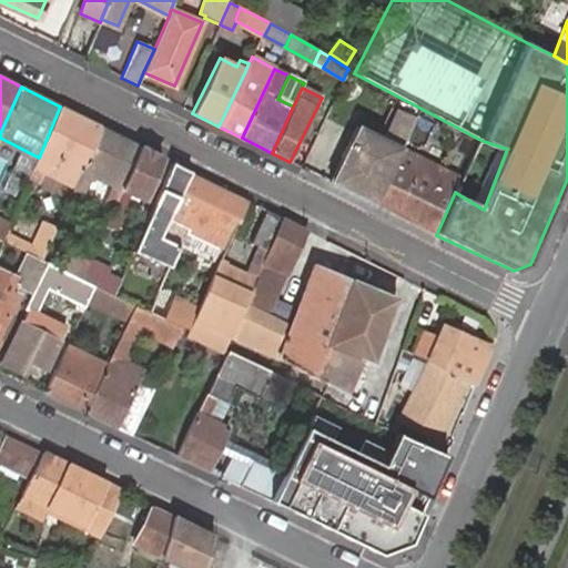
[(100,127),(60,107),(39,158),(30,179),(38,183),(43,172),(51,156),(63,164),(61,169),(59,173),(56,179),(74,188),(74,186),(100,127)]
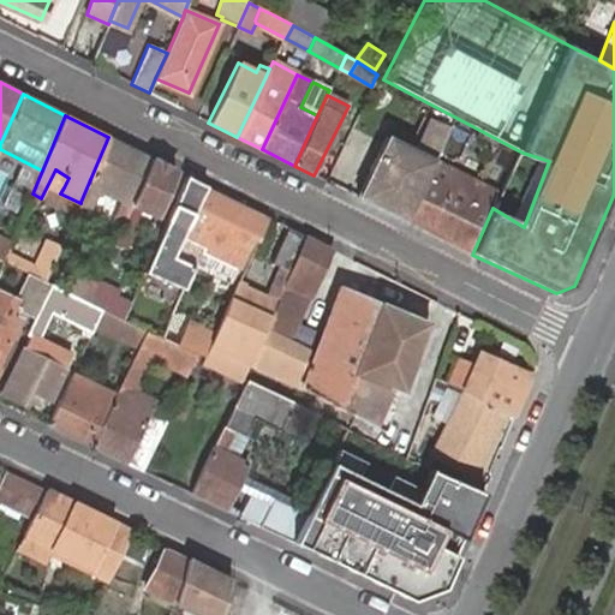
[(430,157),(435,160),(437,155),(449,130),(429,120),(416,150),(425,155),(430,157)]
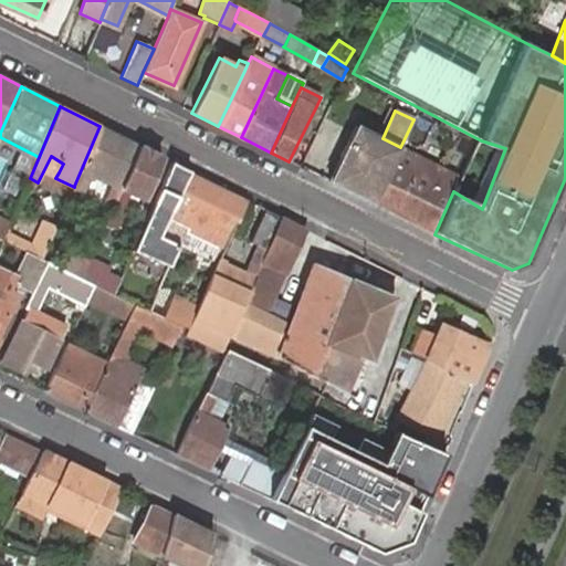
[(457,146),(462,135),(438,123),(432,134),(457,146)]
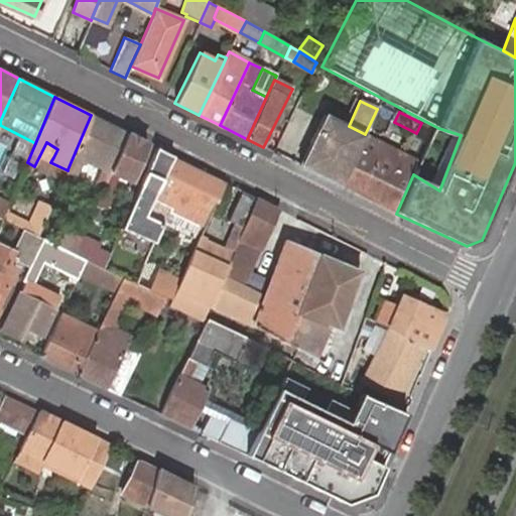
[(299,165),(341,185),(342,182),(347,172),(359,146),(365,134),(361,132),(357,130),(349,126),(342,123),(329,116),(324,114),(299,165)]
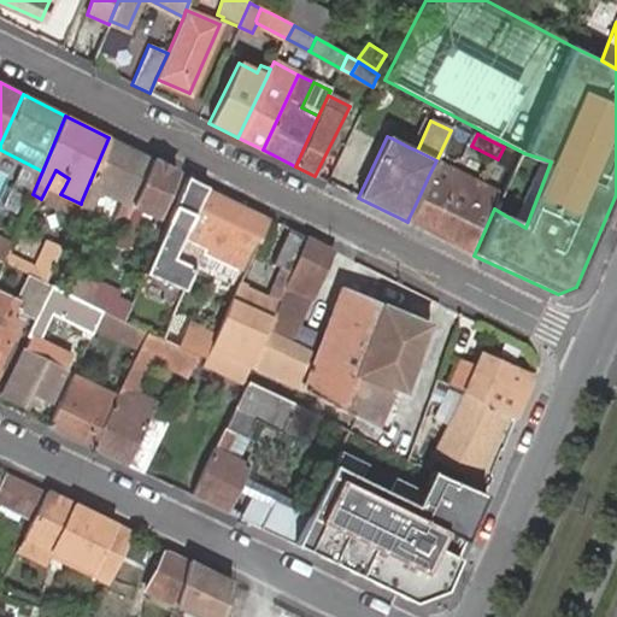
[(152,159),(109,137),(81,203),(90,206),(93,203),(95,197),(97,192),(107,197),(112,198),(123,203),(117,217),(125,221),(131,205),(152,159)]
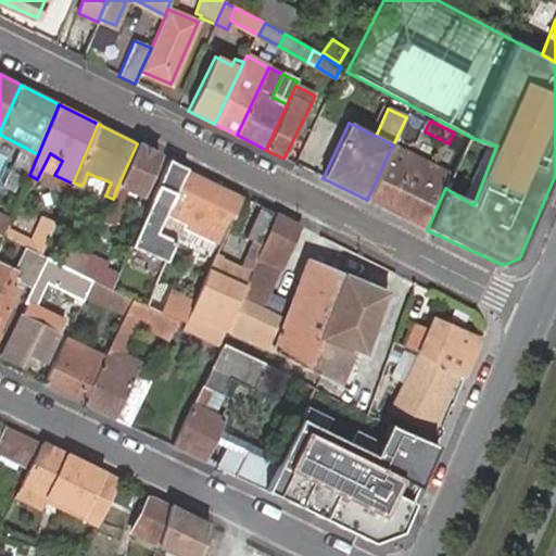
[(159,154),(137,143),(118,185),(113,199),(103,220),(114,225),(128,193),(129,189),(135,191),(140,194),(159,154)]
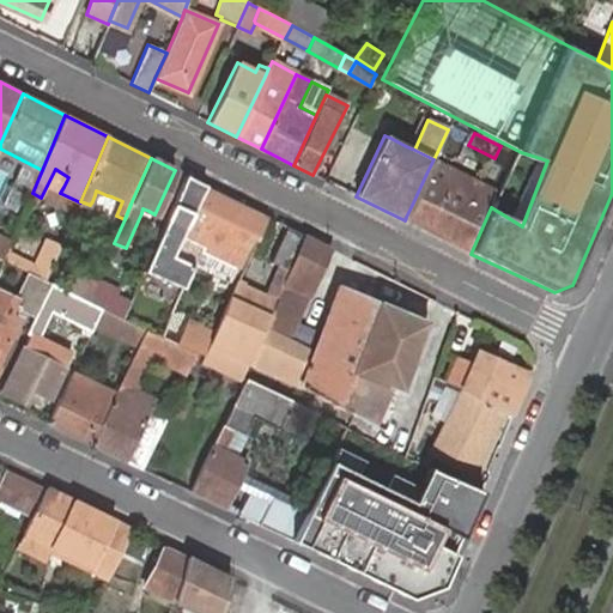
[(55,169),(47,186),(60,193),(62,180),(66,182),(68,177),(55,169)]
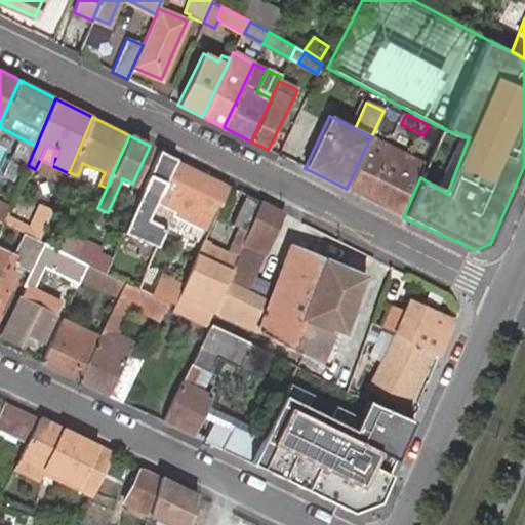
[(420,177),(365,149),(353,175),(348,186),(347,189),(365,198),(403,217),(420,177)]
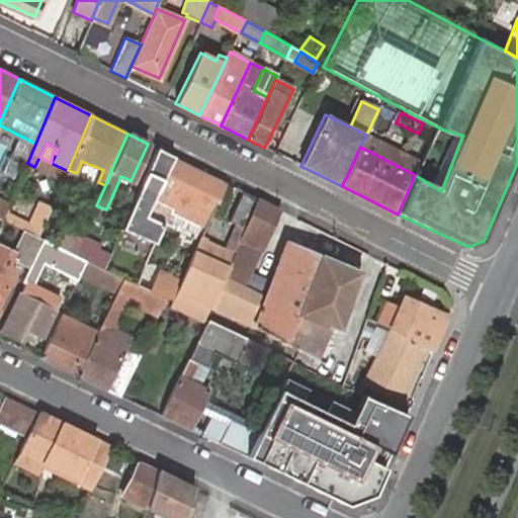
[(227,183),(174,157),(161,184),(172,190),(165,206),(169,208),(176,211),(180,214),(188,218),(193,221),(201,224),(211,202),(213,197),(219,200),(227,183)]
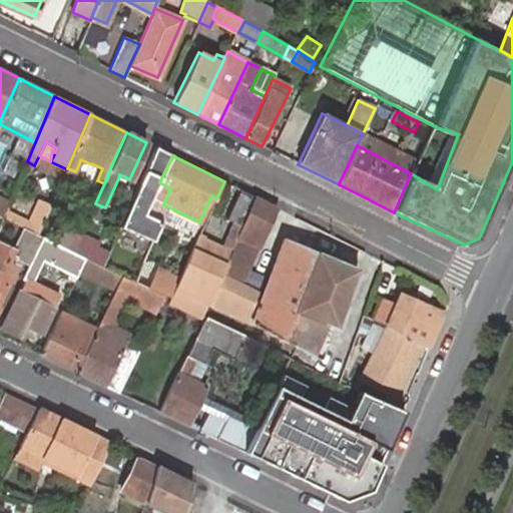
[(77,168),(75,171),(83,175),(88,165),(89,163),(80,159),(79,163),(77,168)]
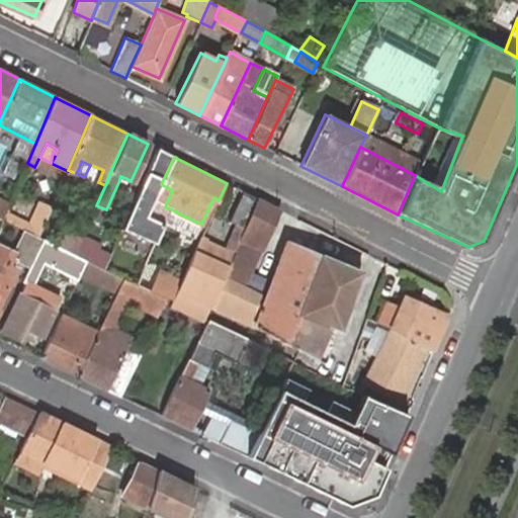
[(165,206),(172,190),(161,184),(146,216),(161,224),(169,208),(165,206)]
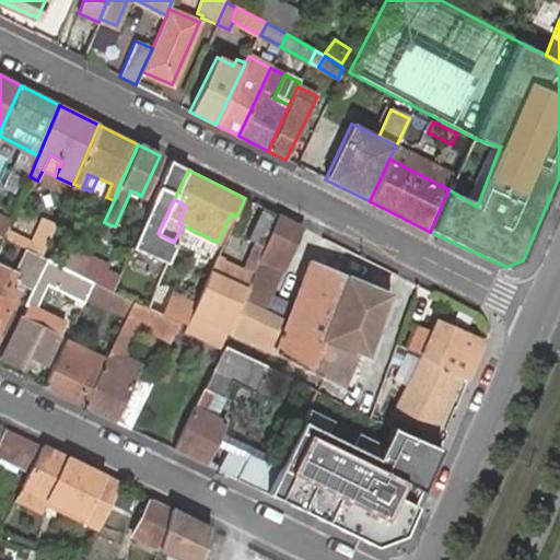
[(277,214),(263,207),(247,240),(253,243),(255,243),(244,269),(237,266),(232,263),(218,257),(187,325),(185,330),(199,338),(205,340),(220,348),(221,345),(226,333),(241,301),(253,272),(258,260),(264,247),(277,214)]
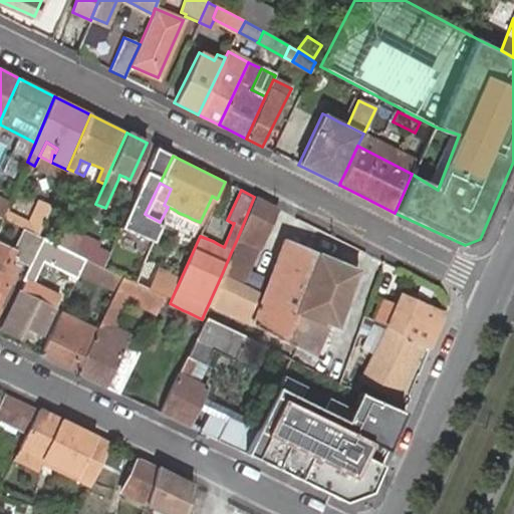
[(0,217),(2,218),(5,211),(9,202),(0,197),(0,217)]
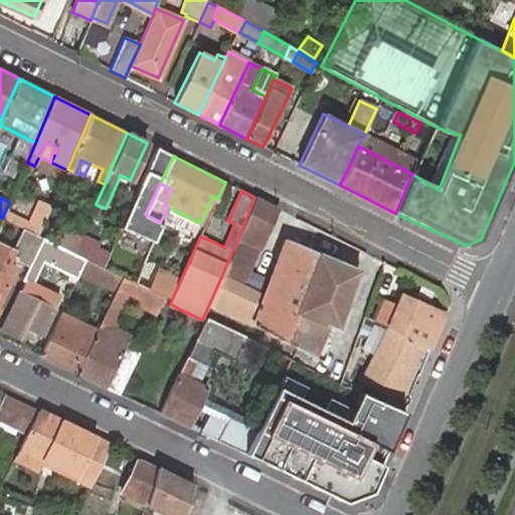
[(232,250),(221,277),(208,306),(218,310),(250,325),(312,356),(318,359),(322,361),(327,364),(330,357),(325,354),(329,343),(335,330),(336,330),(345,305),(349,295),(359,271),(319,253),(286,239),(263,296),(244,288),(240,286),(258,248),(261,250),(279,209),(254,197),(242,227),(237,239),(232,250)]
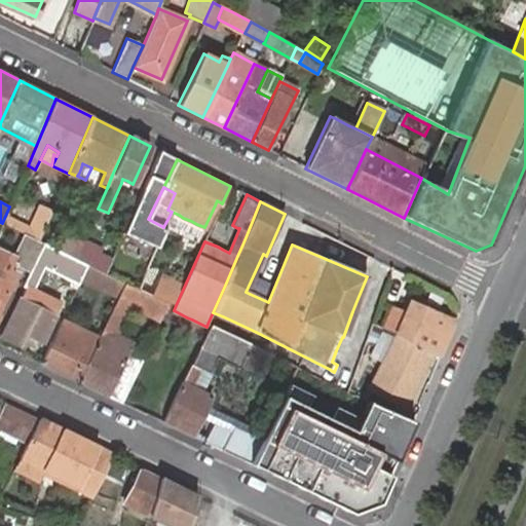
[(40,207),(30,228),(27,235),(39,241),(51,213),(40,207)]
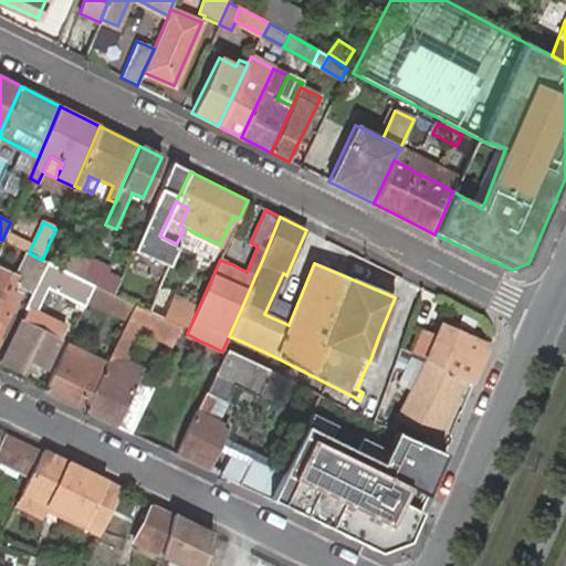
[(32,245),(6,232),(2,240),(4,241),(27,252),(29,253),(32,245)]
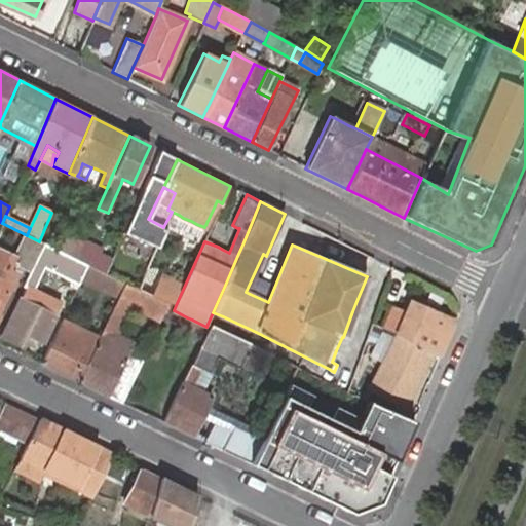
[(78,254),(88,231),(82,229),(77,240),(65,235),(62,242),(57,240),(52,248),(76,260),(78,254)]
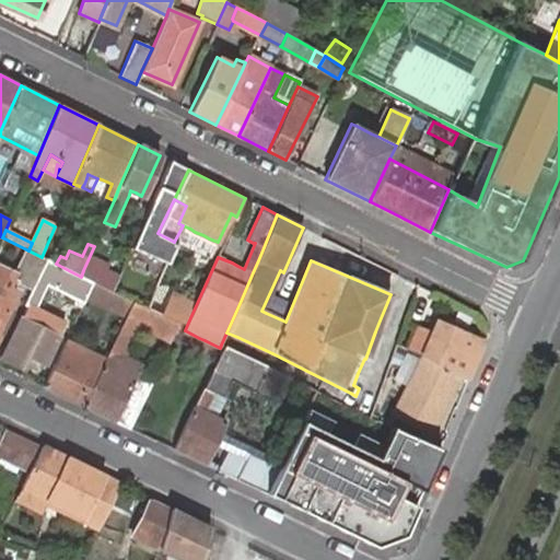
[(46,259),(42,257),(28,251),(26,249),(14,273),(0,267),(0,326),(19,290),(13,288),(16,281),(33,288),(46,259)]
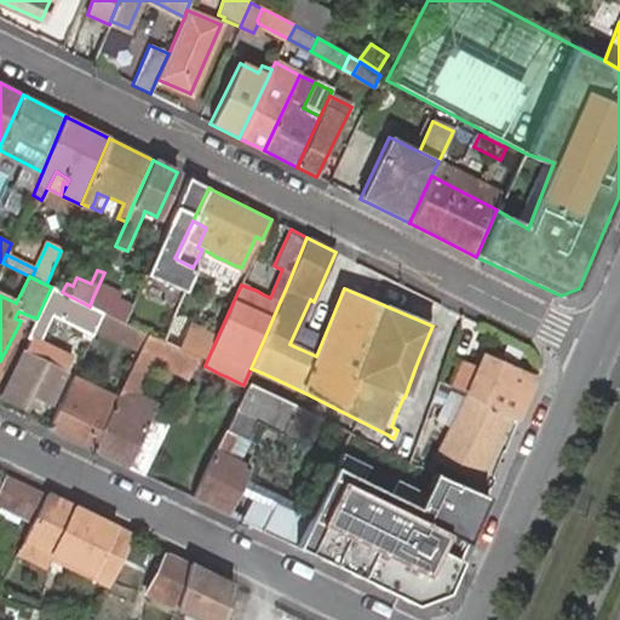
[(62,292),(51,287),(36,319),(28,337),(32,338),(3,396),(24,407),(27,401),(32,392),(46,400),(50,402),(72,357),(39,342),(47,325),(52,315),(92,334),(95,329),(103,313),(90,306),(62,292)]
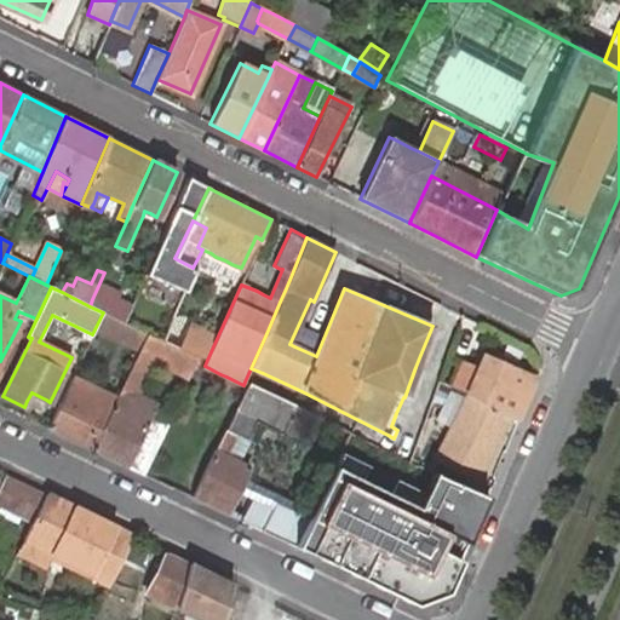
[(132,305),(97,288),(92,299),(90,306),(103,313),(118,321),(124,323),(130,311),(132,305)]
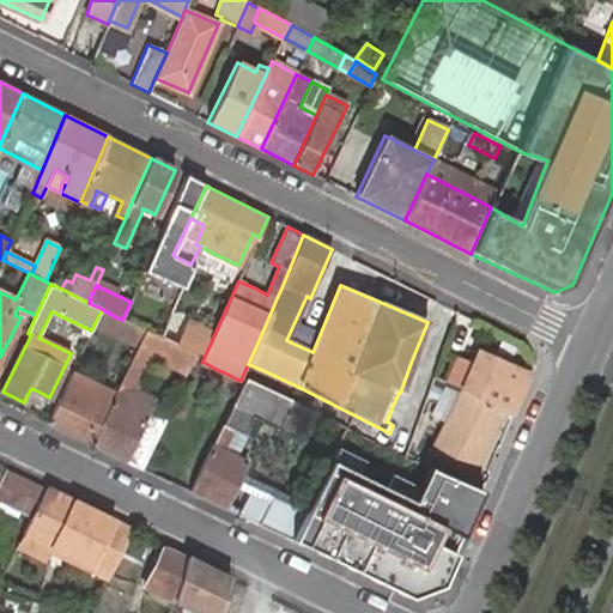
[(116,317),(102,309),(93,326),(109,333),(116,317)]
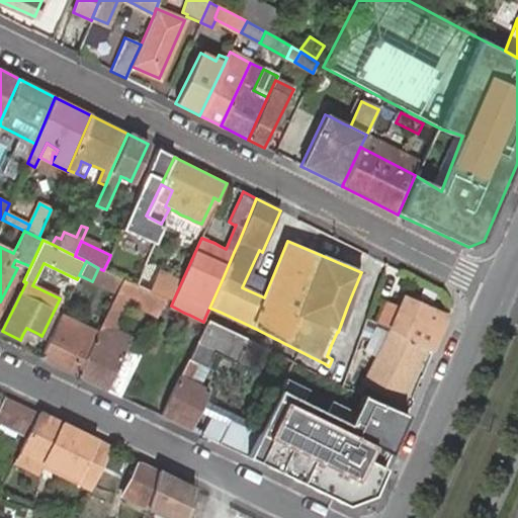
[(122,279),(103,270),(98,268),(92,281),(116,292),(122,279)]
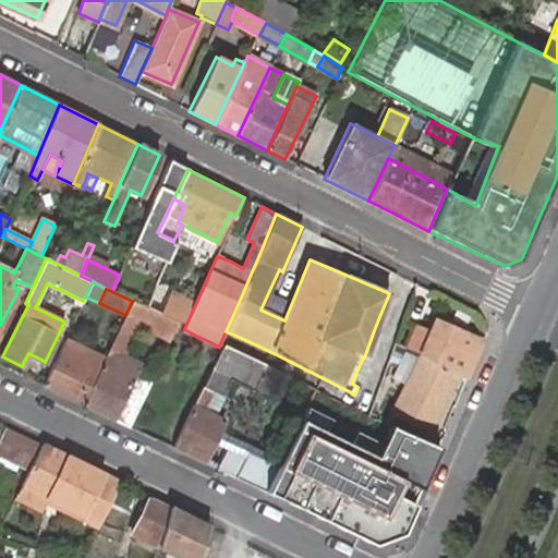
[(179,323),(179,320),(187,303),(170,294),(168,298),(160,315),(179,323)]
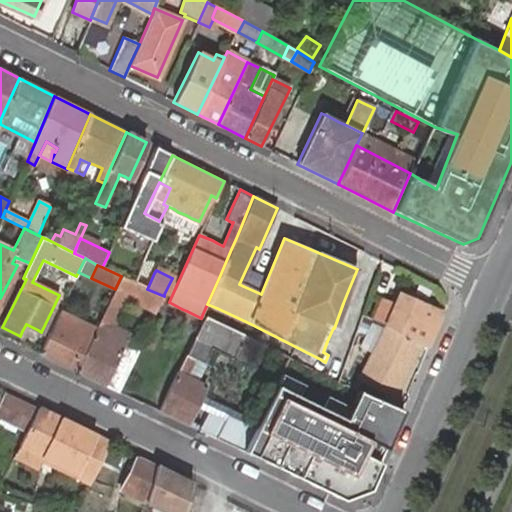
[(420,344),(427,348),(443,311),(401,289),(392,307),(383,325),(384,326),(420,344)]
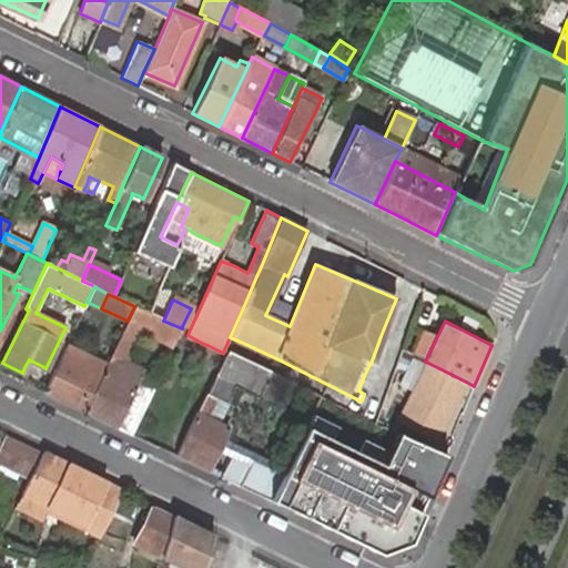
[(131,435),(155,384),(140,376),(143,371),(121,359),(122,358),(131,340),(121,334),(112,353),(105,365),(83,412),(115,428),(131,435)]
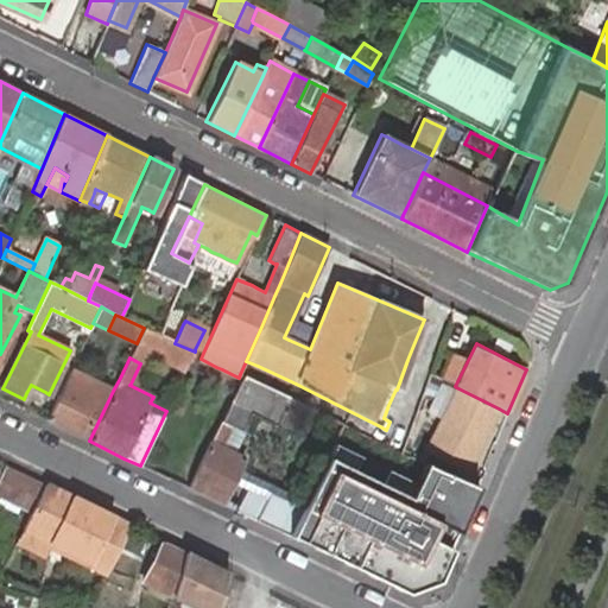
[(450,358),(439,379),(455,386),(466,365),(450,358)]
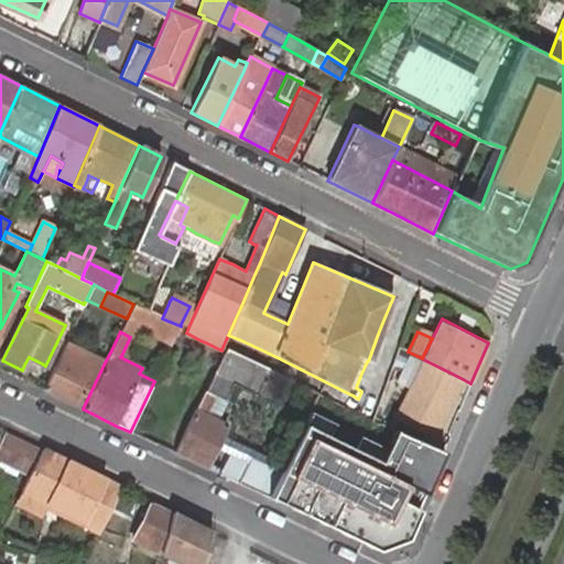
[(228,335),(223,347),(226,349),(234,353),(239,339),(228,335)]
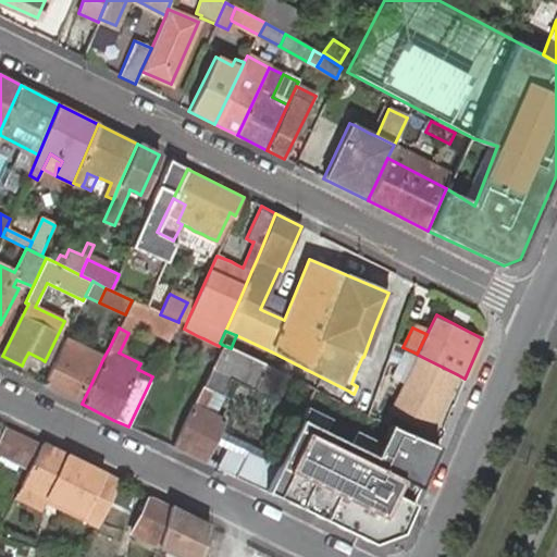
[(42,385),(82,404),(103,358),(96,354),(91,351),(64,338),(42,385)]
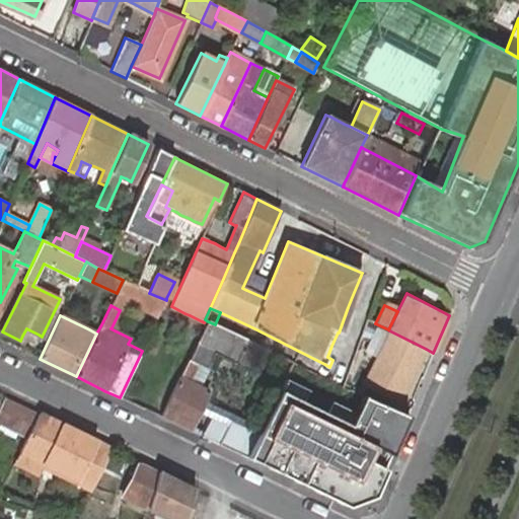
[(215,324),(208,321),(189,360),(188,361),(180,377),(160,417),(189,431),(208,391),(198,386),(204,374),(206,368),(214,353),(235,363),(247,340),(215,324)]
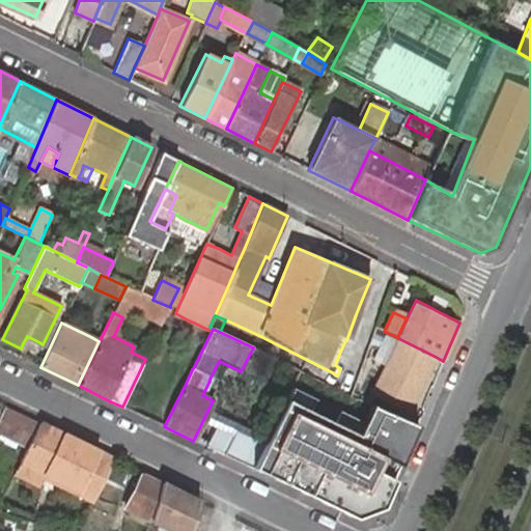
[(36,350),(39,342),(27,336),(23,343),(36,350)]
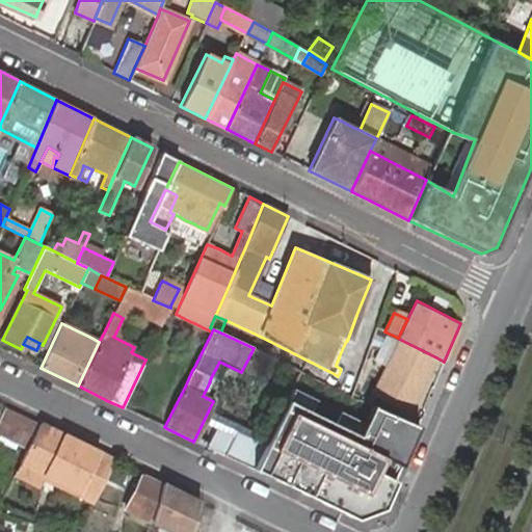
[(384,400),(408,411),(436,357),(399,339),(372,396),(384,400)]
